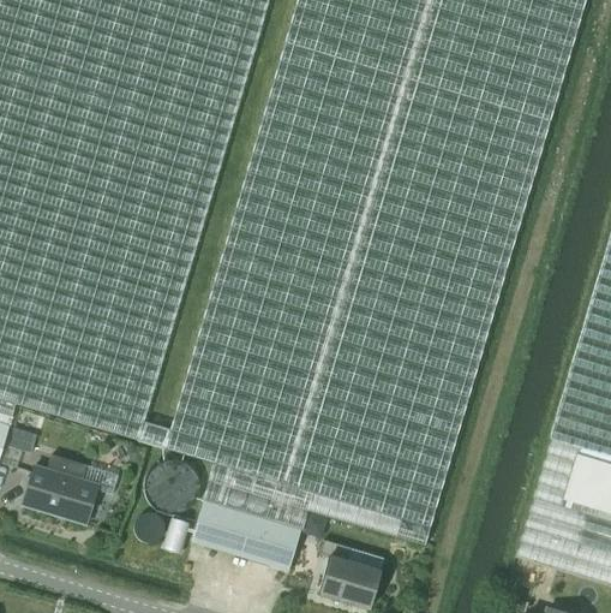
[(17,403),(139,440),(269,0),(0,0),(0,414),(13,417),(17,403)]
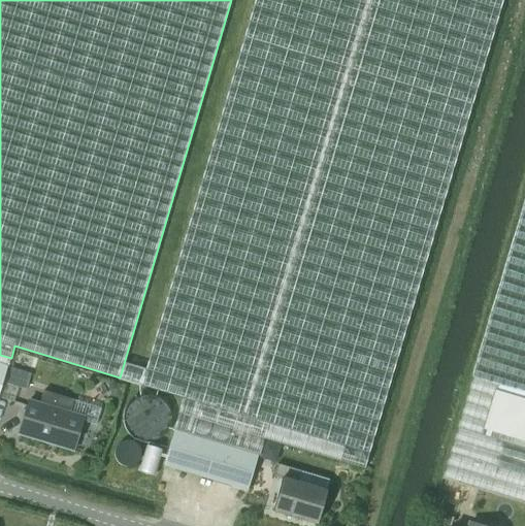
[(256,0),(149,367),(143,385),(186,397),(176,427),(177,428),(261,453),(265,437),(366,467),(504,0),(256,0)]
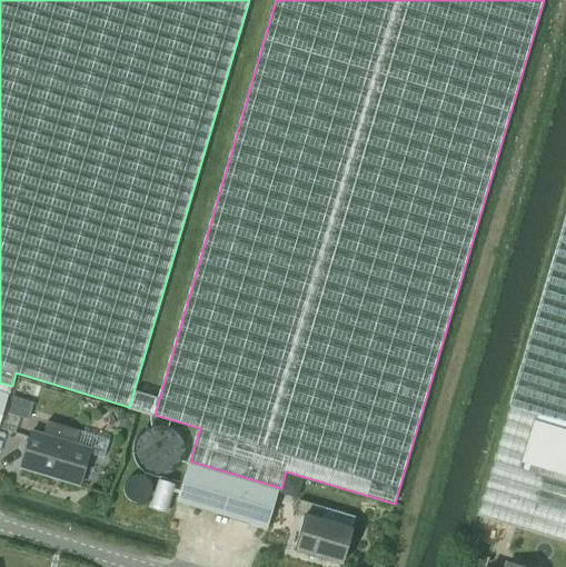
[(565,231),(482,514),(565,539),(565,231)]
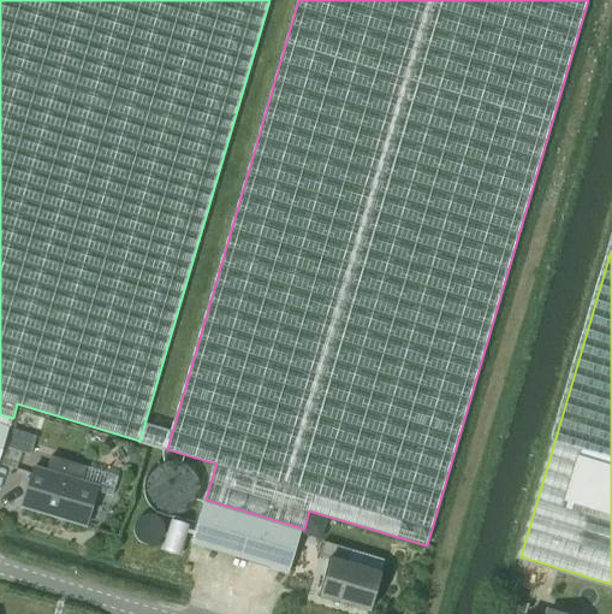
[(0,470),(13,427),(0,424),(0,470)]
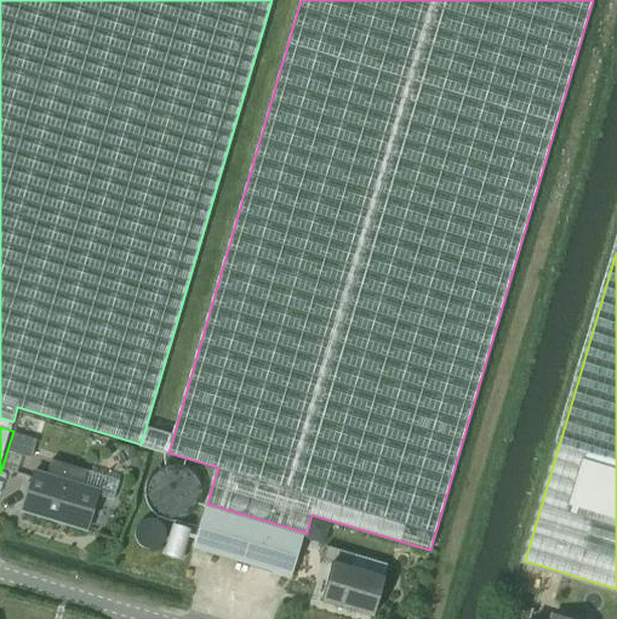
[(103,490),(84,484),(89,467),(53,458),(49,475),(39,472),(28,511),(91,529),(103,490)]
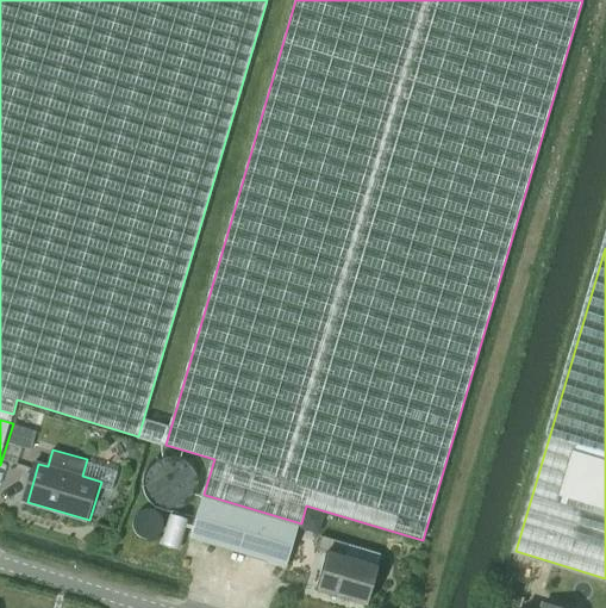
[(301,523),(205,495),(192,538),(288,566),(301,523)]
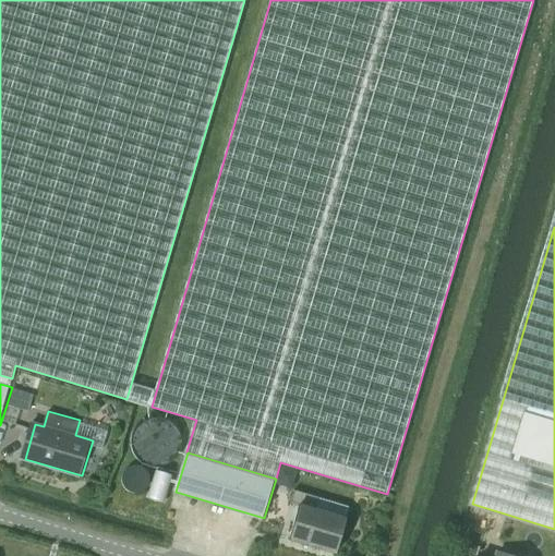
[(353,507),(323,497),(298,490),(293,505),(302,507),(292,540),(340,554),(353,507)]
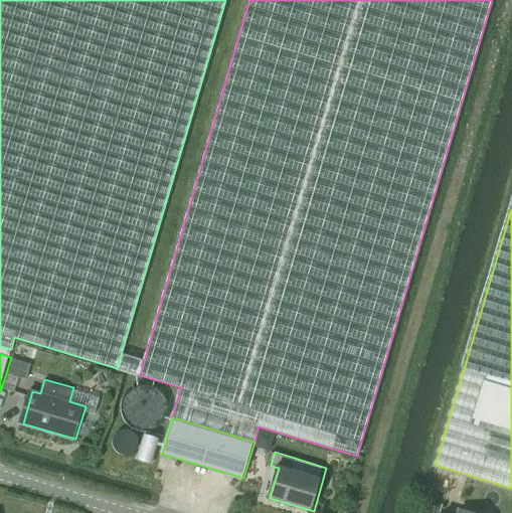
[(488,512),(461,504),(458,512),(488,512)]
